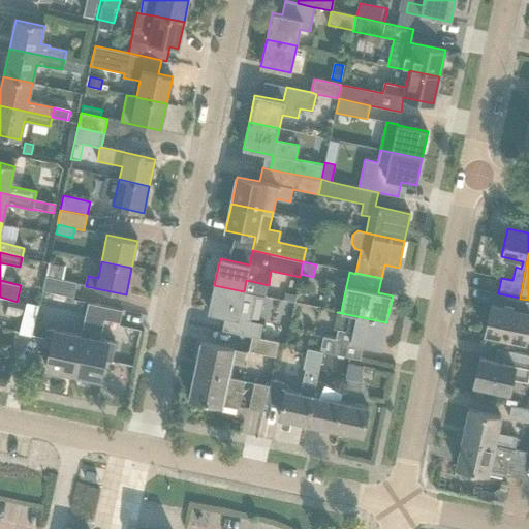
[(73,299),(76,284),(45,277),(42,291),(73,299)]
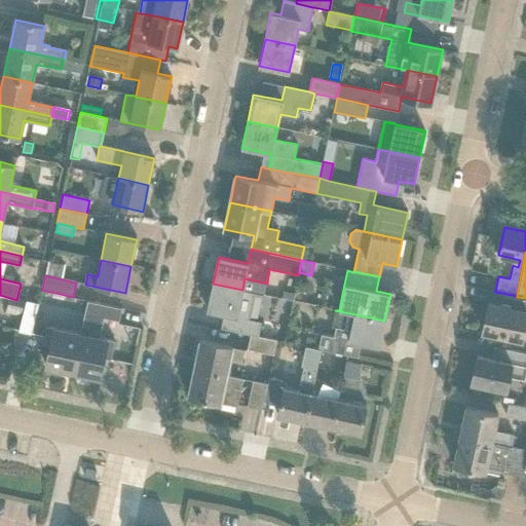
[(242,290),(213,284),(207,310),(237,316),(242,290)]
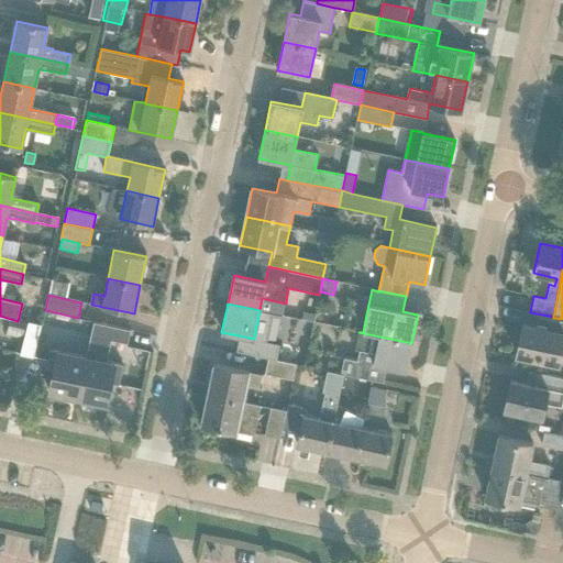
[(316,311),(308,309),(307,315),(290,311),(289,317),(313,322),(316,311)]
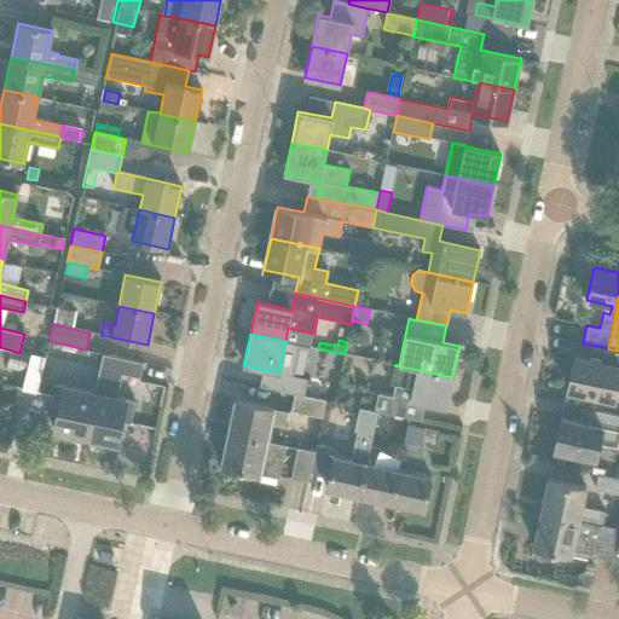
[(618,352),(605,350),(602,363),(574,357),(567,389),(614,400),(618,383),(618,352)]
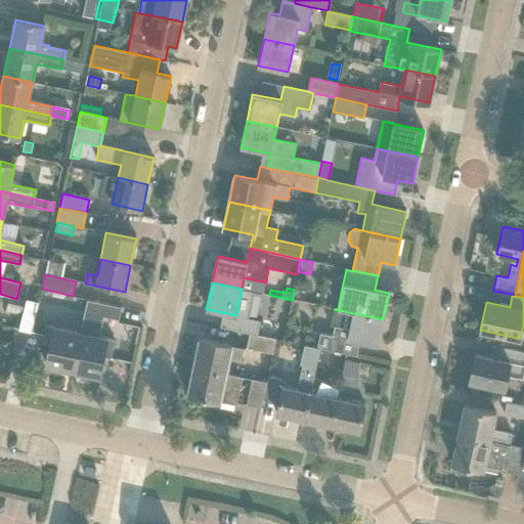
[(24,301),(9,297),(5,312),(20,316),(24,301)]
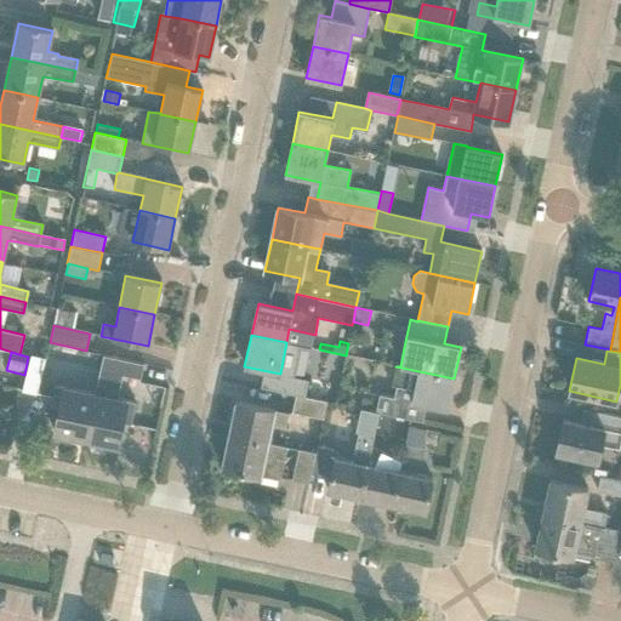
[(36,396),(45,359),(30,355),(22,392),(36,396)]
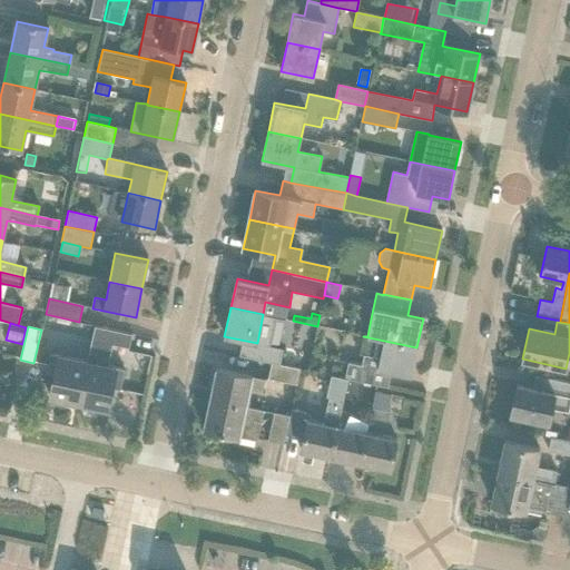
[(95,327),(87,362),(78,403),(107,409),(111,389),(120,390),(125,370),(102,365),(106,347),(104,347),(105,343),(129,349),(131,335),(95,327)]
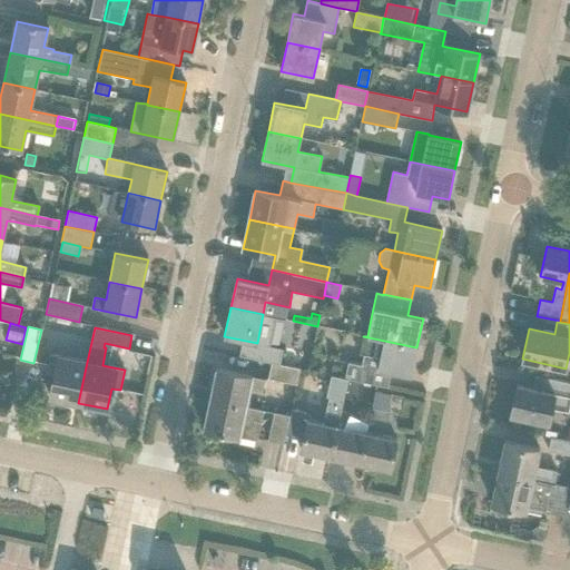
[(411,376),(416,347),(363,336),(360,354),(363,355),(361,365),(347,362),(344,377),(386,387),(390,372),(411,376)]
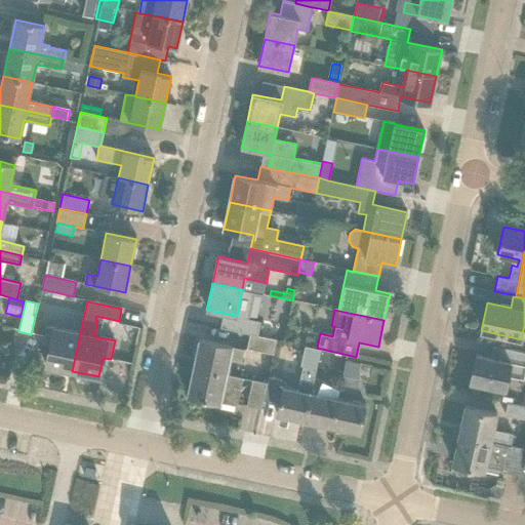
[(277,339),(280,325),(253,320),(250,333),(277,339)]
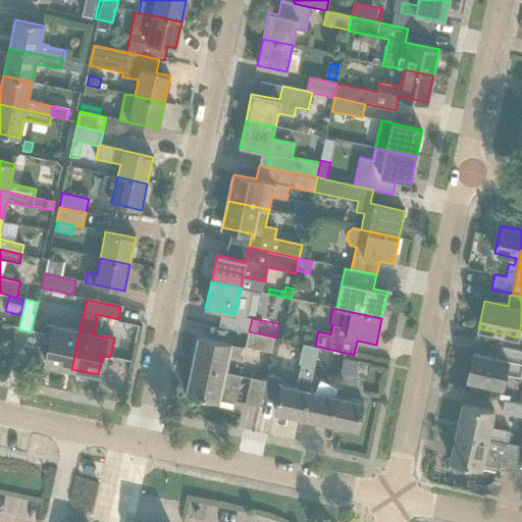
[(80,331),(46,324),(44,334),(51,336),(45,363),(71,369),(80,331)]
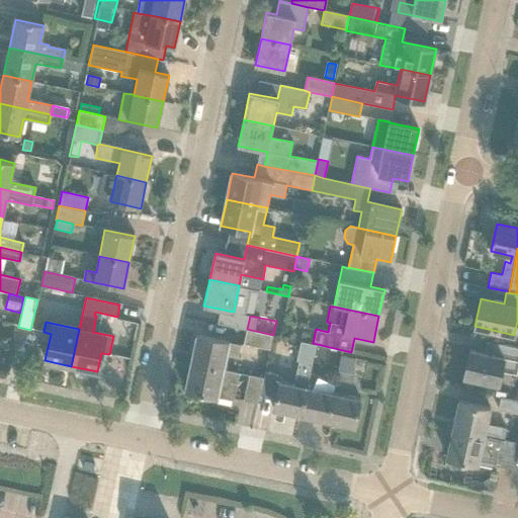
[(270,350),(273,336),(273,335),(247,329),(244,344),(270,350)]
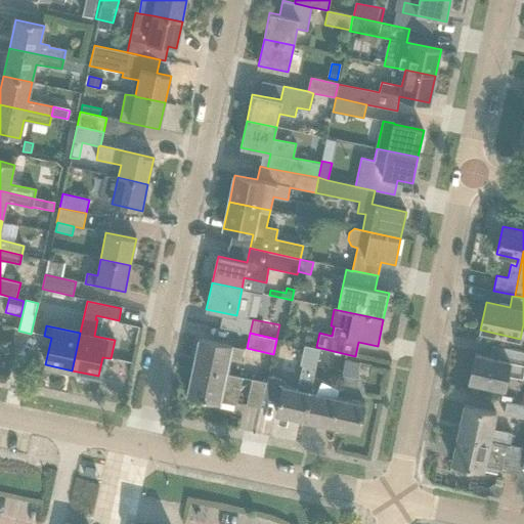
[(193,367),(226,374),(229,359),(241,362),(244,349),(232,346),(200,339),(193,367)]
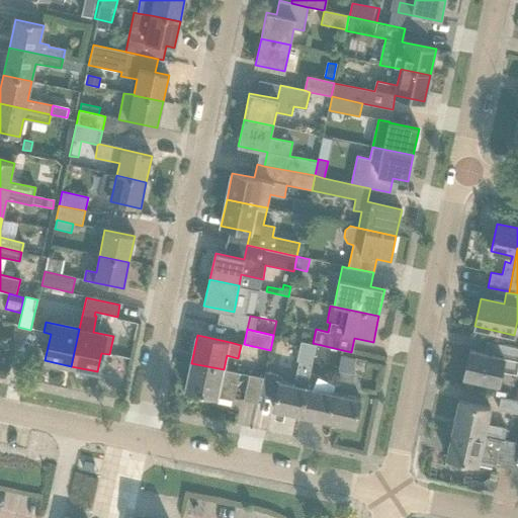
[(310,373),(311,373),(317,345),(301,342),(296,361),(299,361),(294,385),(279,381),(273,410),(300,415),(307,386),(310,373)]
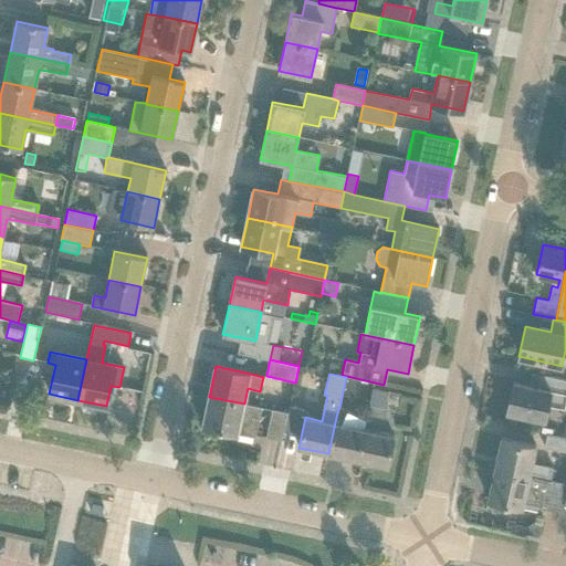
[(565,379),(544,375),(541,388),(513,381),(507,411),(545,419),(548,405),(565,409),(565,401),(565,379)]
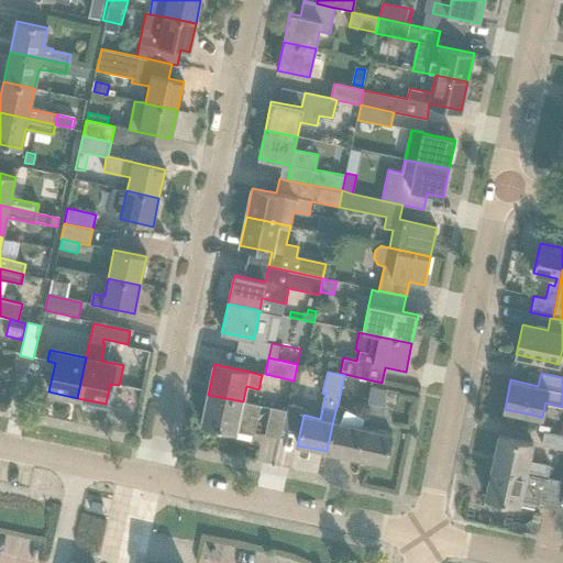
[(367,403),(367,404),(384,407),(387,390),(371,387),(367,403)]
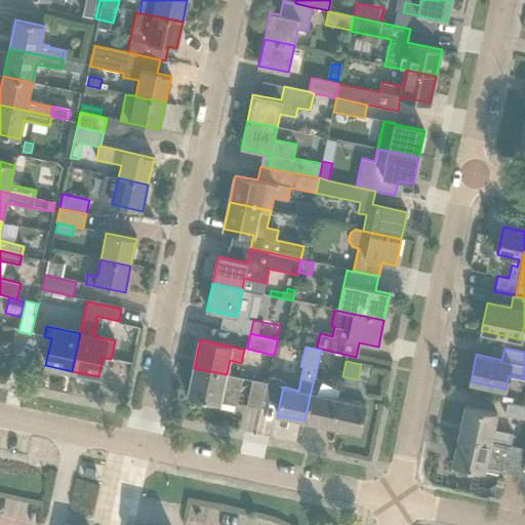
[(370,381),(373,367),(361,364),(358,379),(370,381)]
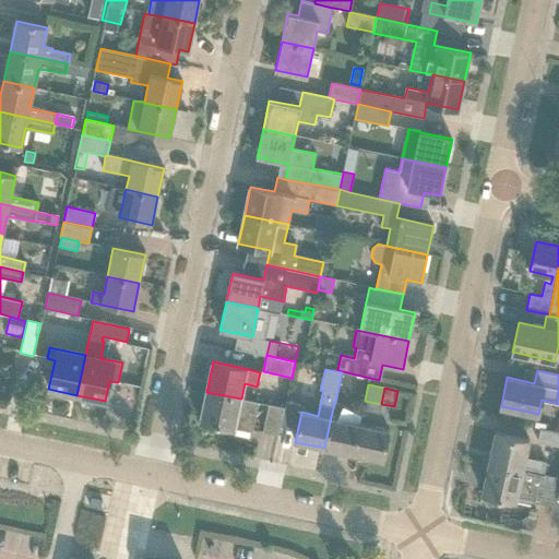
[(241,400),(241,399),(206,392),(201,421),(235,429),(235,428),(251,431),(258,403),(241,400)]
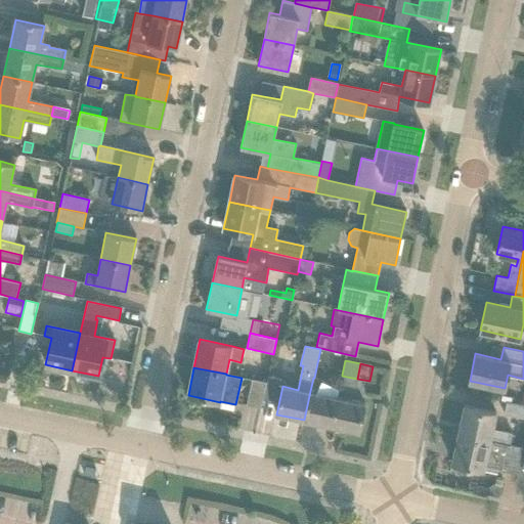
[(267,385),(266,384),(263,400),(274,402),(280,380),(268,378),(267,385)]
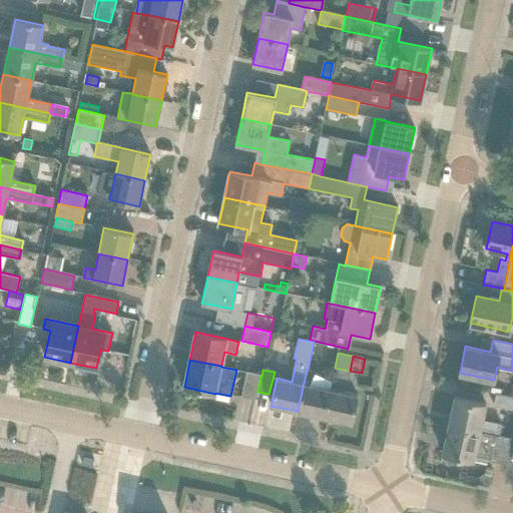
[(258,392),(261,376),(246,373),(241,398),(255,401),(258,392)]
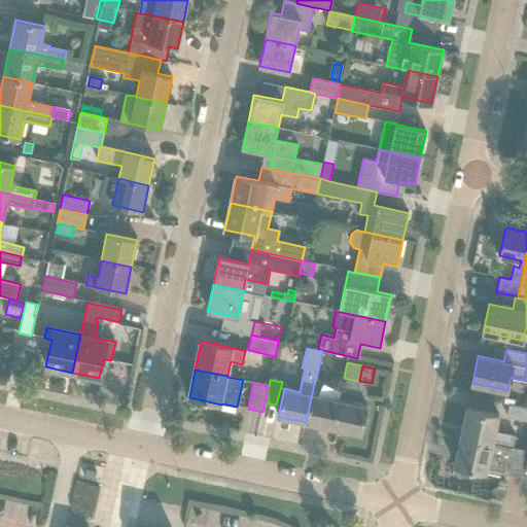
[(317,395),(312,393),(306,422),(332,428),(339,399),(341,392),(324,383),(317,395)]
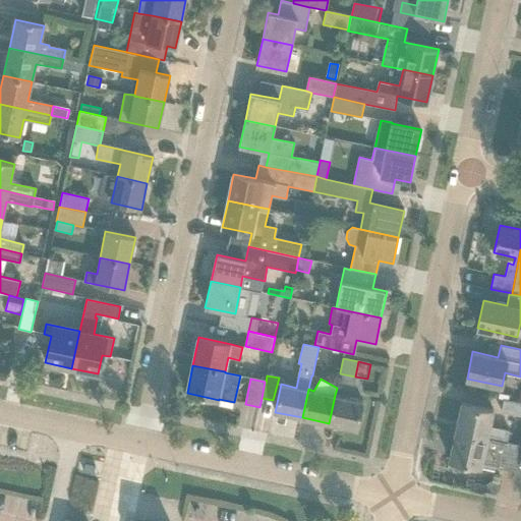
[(335,395),(329,423),(356,429),(362,401),(335,395)]
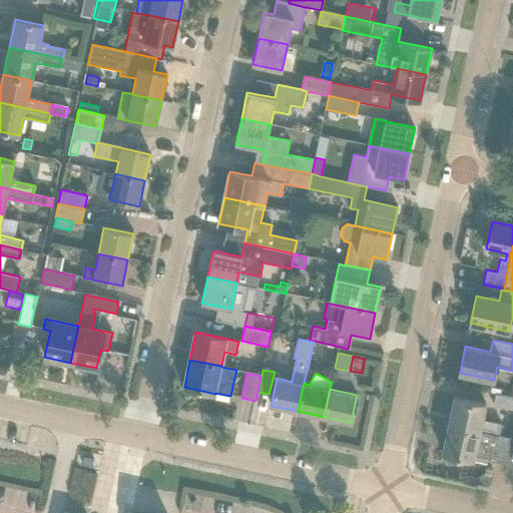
[(512,397),(497,394),(495,406),(512,409),(512,397)]
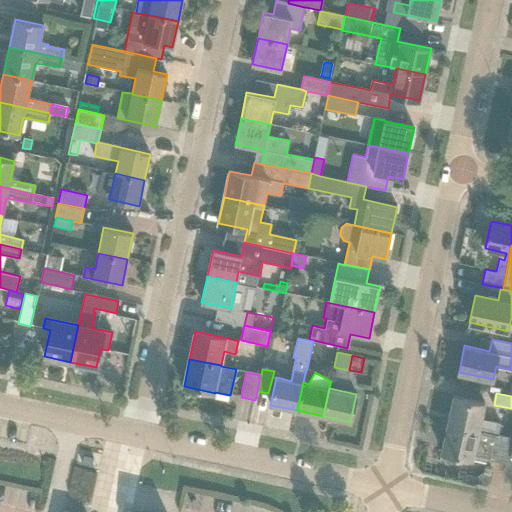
[(447,424),(498,435),(500,422),(481,418),(484,402),(454,395),(447,424)]
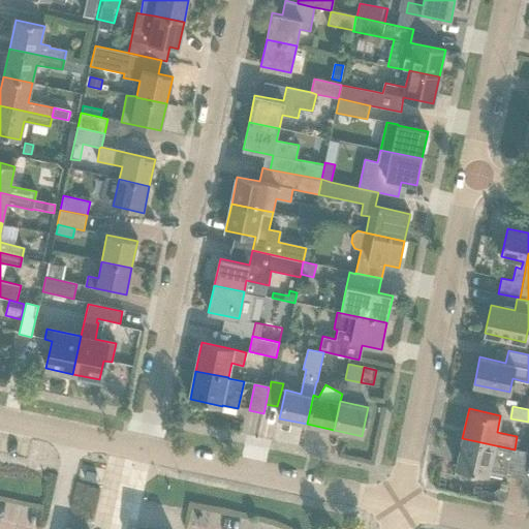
[(527,452),(515,449),(462,438),(456,467),(488,474),(502,477),(503,472),(522,476),(527,452)]
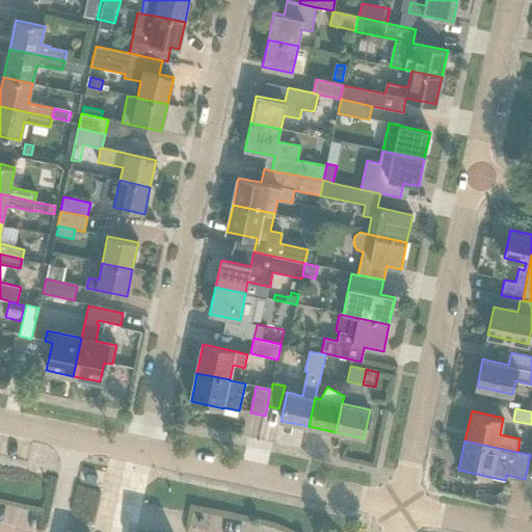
[(495,502),(506,505),(508,493),(502,491),(496,495),(495,502)]
